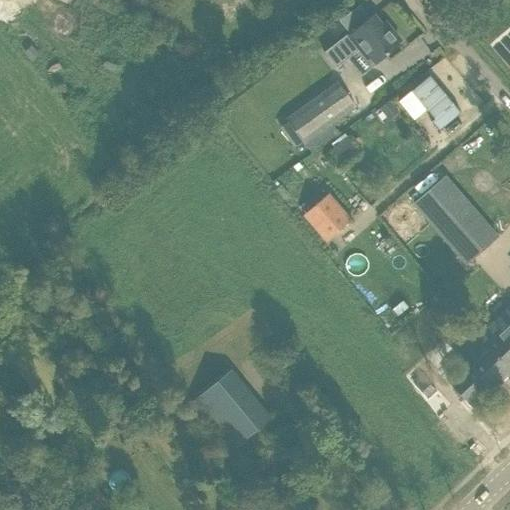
[(337,66),(362,47),(376,64),(400,43),(399,42),(402,40),(393,29),(390,31),(375,13),(353,31),(352,30),(325,50),(337,66)]
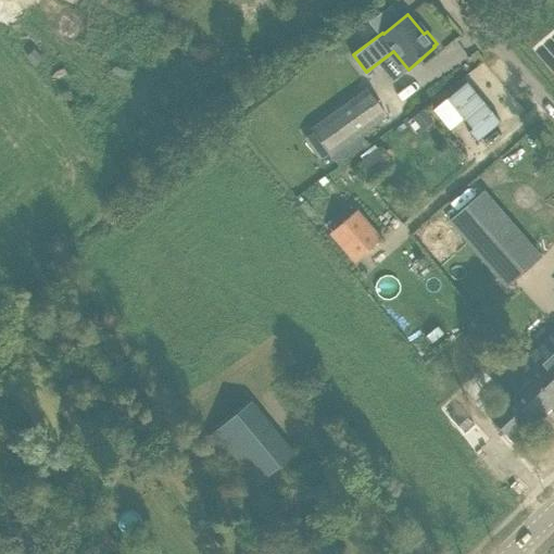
[(468,80),(448,98),(473,128),(469,130),(478,141),(502,121),(468,80)]
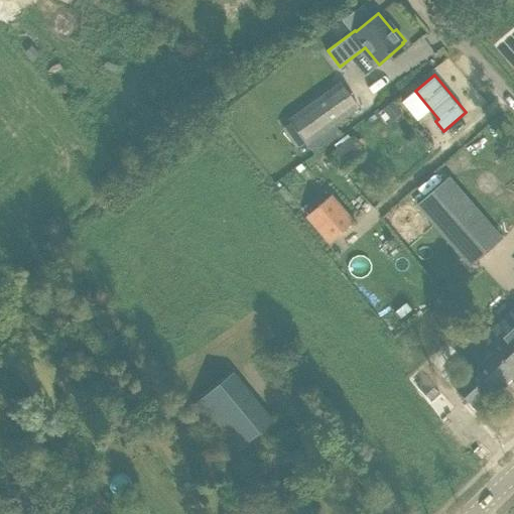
[(281,128),(286,136),(297,128),(306,142),(360,105),(343,80),(289,117),(292,121),(281,128)]
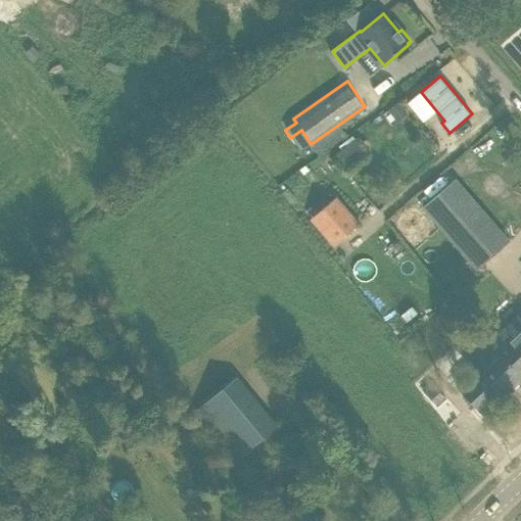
[(398,102),(390,109),(397,117),(406,110),(398,102)]
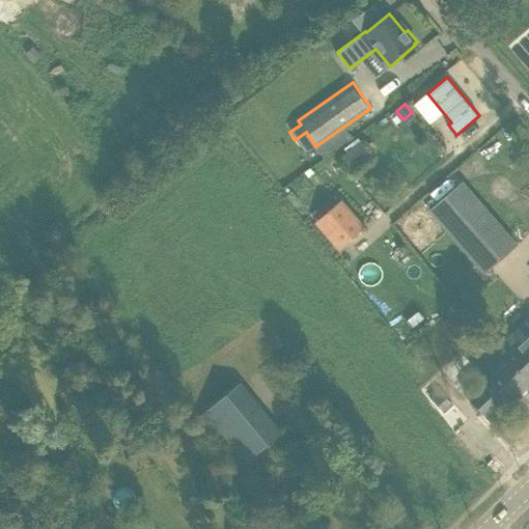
[(430,209),(485,272),(501,258),(517,245),(463,182),(447,195),(430,209)]
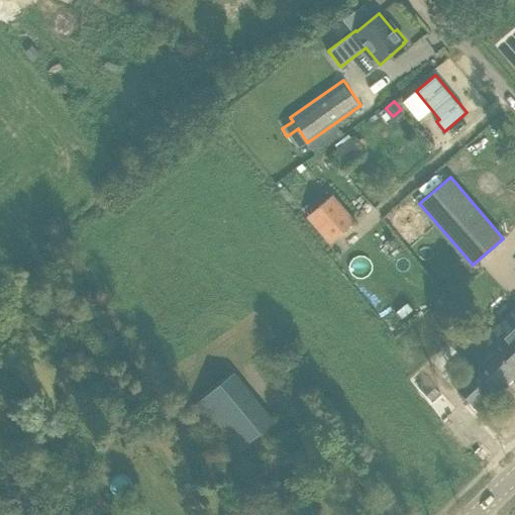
[(332,195),(319,206),(341,233),(355,221),(332,195)]
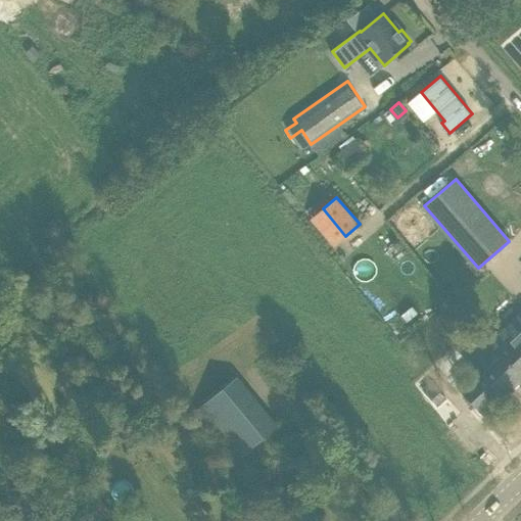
[(460,389),(483,415),(520,379),(520,333),(514,339),(507,332),(491,347),(492,348),(472,368),(477,374),(460,389)]
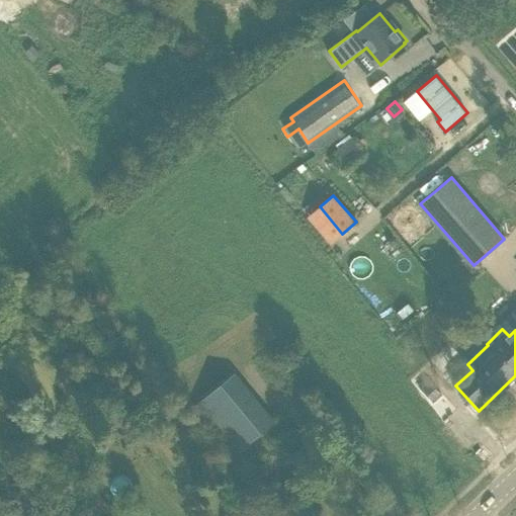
[(194,406),(223,438),(235,454),(276,421),(263,406),(235,372),(194,406)]
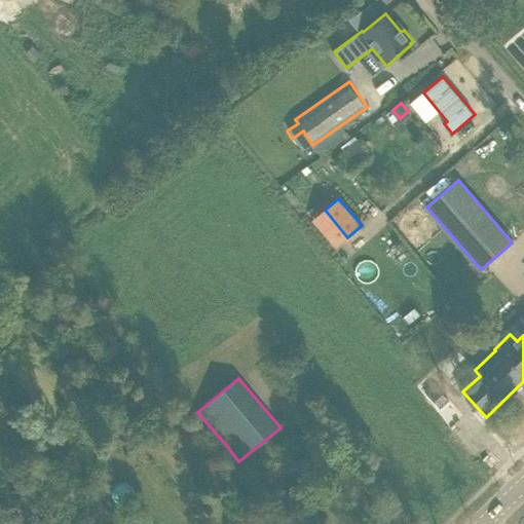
[(435,385),(422,398),(441,416),(453,405),(435,385)]
